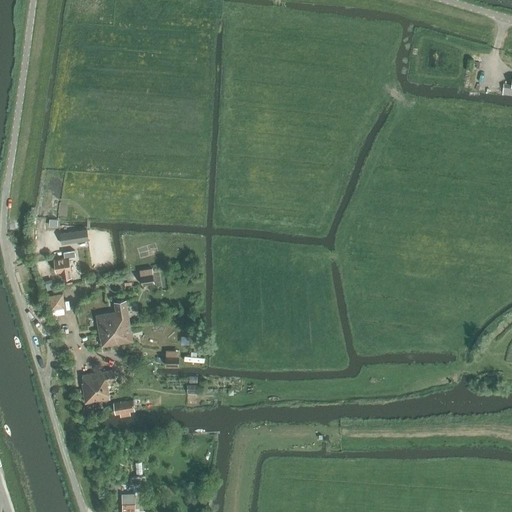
[(509,88),(509,85),(503,85),(502,95),(511,96),(511,79),(511,88),(509,88)]
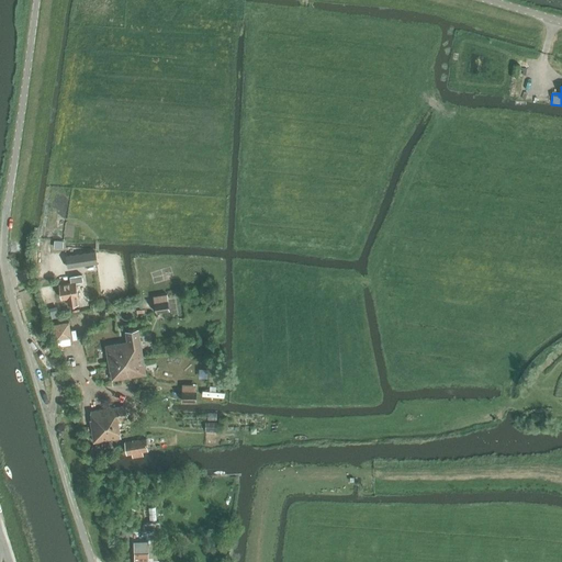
[(66,235),(74,182),(47,178),(40,231),(66,235)]
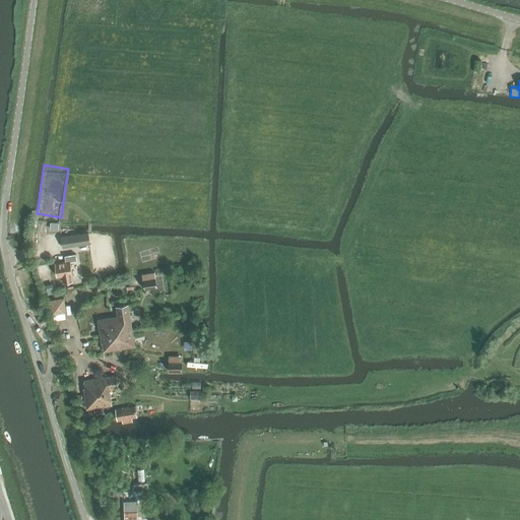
[(61,237),(63,248),(89,245),(87,233),(61,237)]
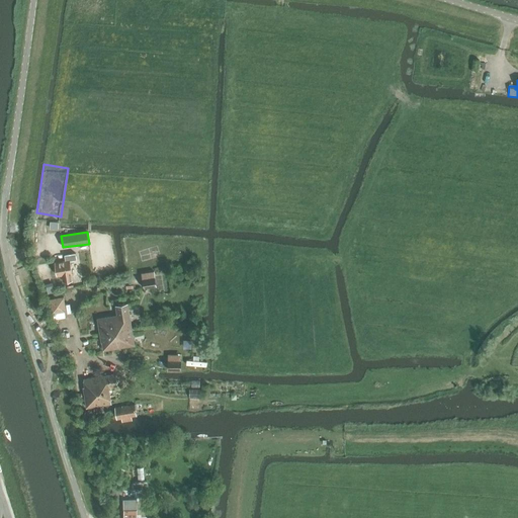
[(57,275),(62,274),(63,281),(73,280),(72,273),(70,261),(76,260),(75,254),(65,255),(65,261),(55,263),(57,275)]
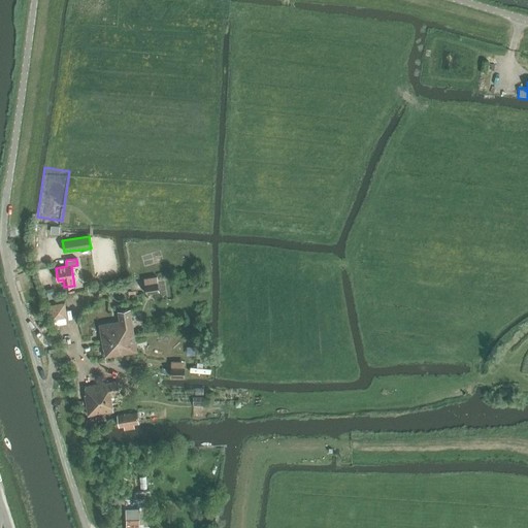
[(143,278),(146,294),(160,292),(157,276),(143,278)]
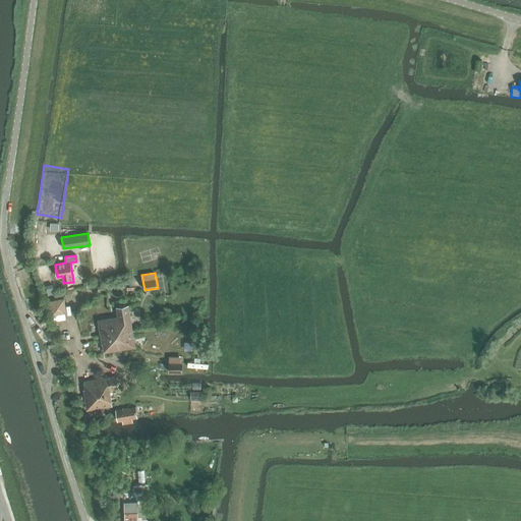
[(70,308),(69,293),(54,293),(55,309),(70,308)]
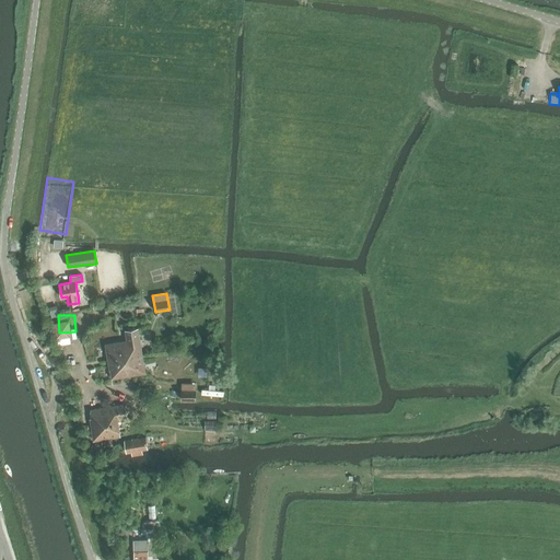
[(109,371),(111,371),(112,378),(146,373),(138,328),(125,330),(127,341),(105,345),(109,371)]
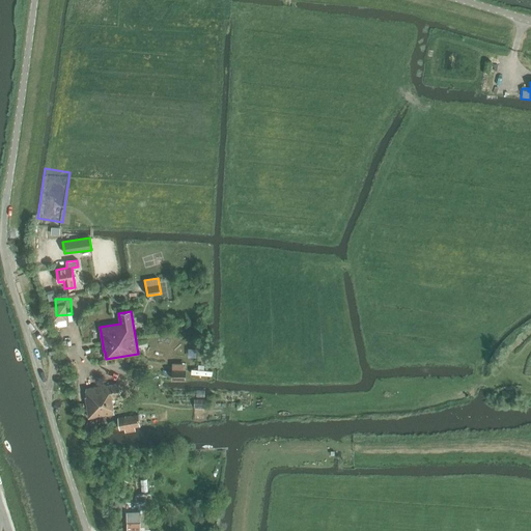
[(172,379),(186,379),(186,364),(172,364),(172,379)]
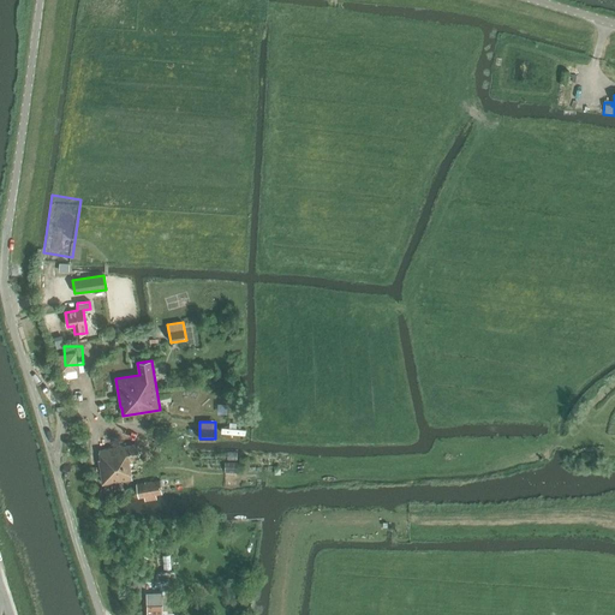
[(94,459),(99,482),(129,477),(126,459),(136,458),(133,443),(115,446),(95,449),(96,458),(94,459)]
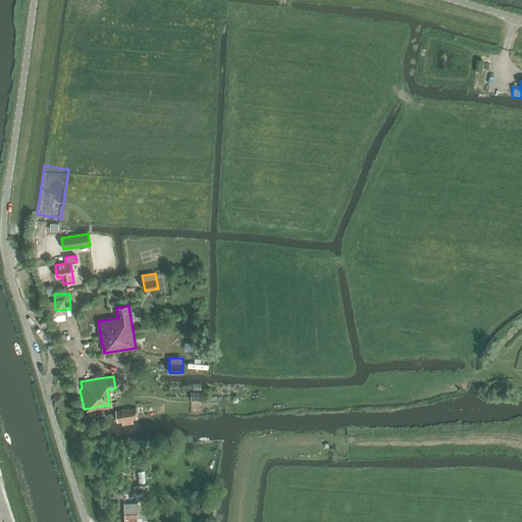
[(122,422),(123,427),(134,425),(133,421),(138,420),(136,408),(116,412),(118,423),(122,422)]
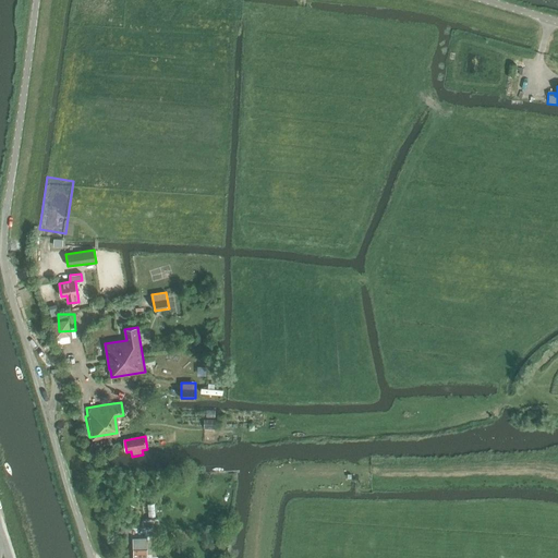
[(145,494),(147,511),(164,508),(161,492),(145,494)]
